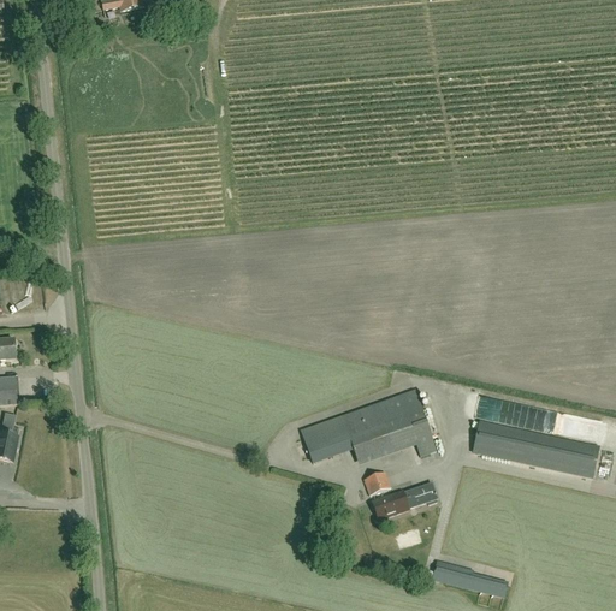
[(107,0),(102,1),(104,7),(119,5),(120,10),(144,5),(143,0),(107,0)]
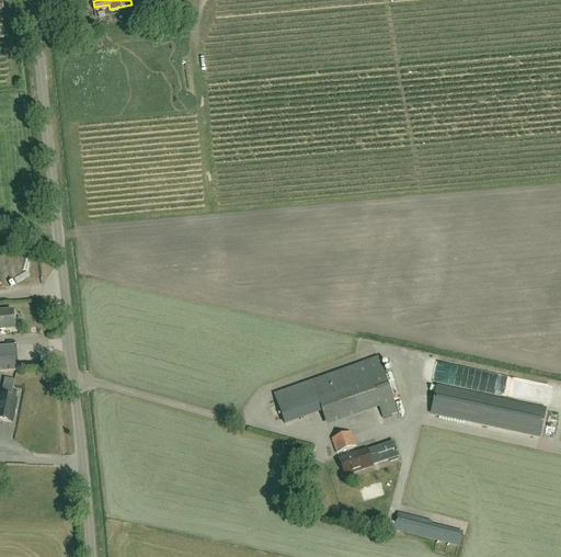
[(193,15),(193,0),(184,0),(184,14),(193,15)]
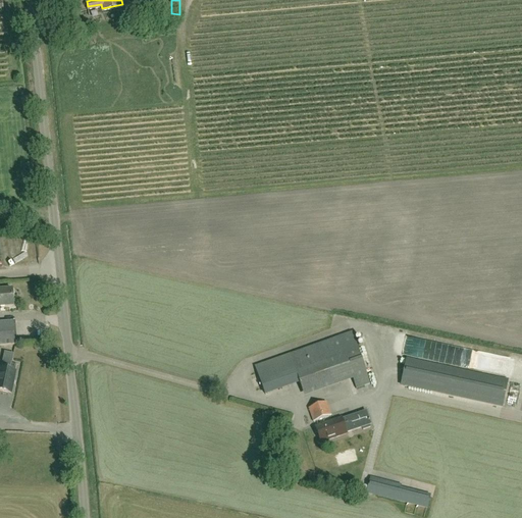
[(0,303),(11,303),(10,287),(0,287),(0,303)]
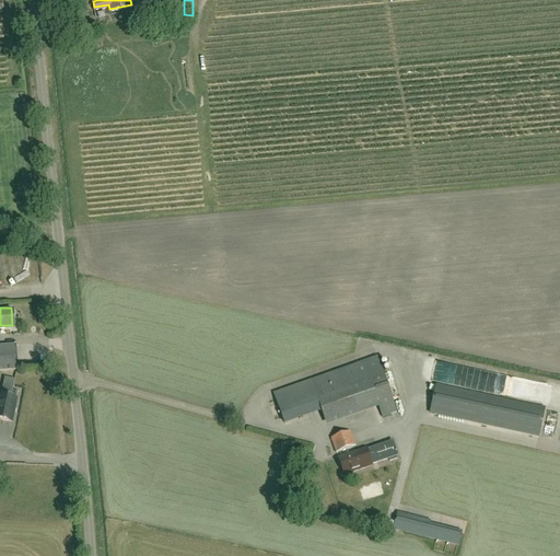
[(0,368),(18,367),(15,342),(0,343),(0,368)]
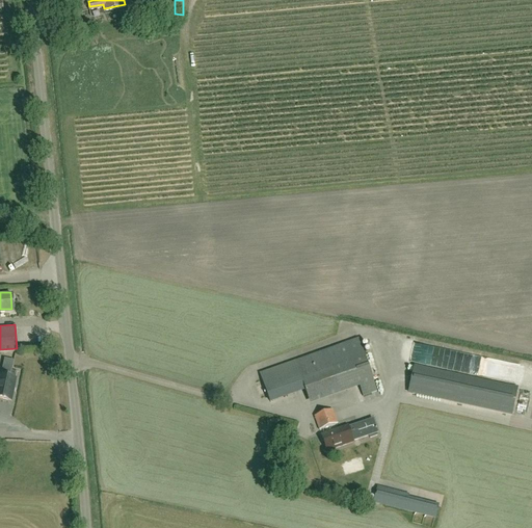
[(358,336),(326,347),(295,359),(310,401),(360,384),(363,393),(377,389),(358,336)]
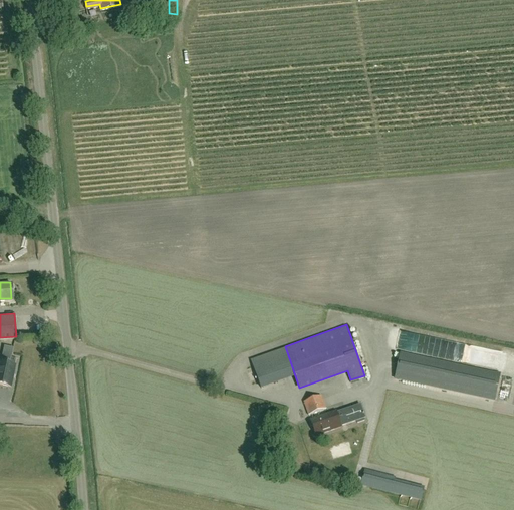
[(401,329),(398,343),(455,355),(458,345),(448,343),(449,339),(410,331),(401,329)]
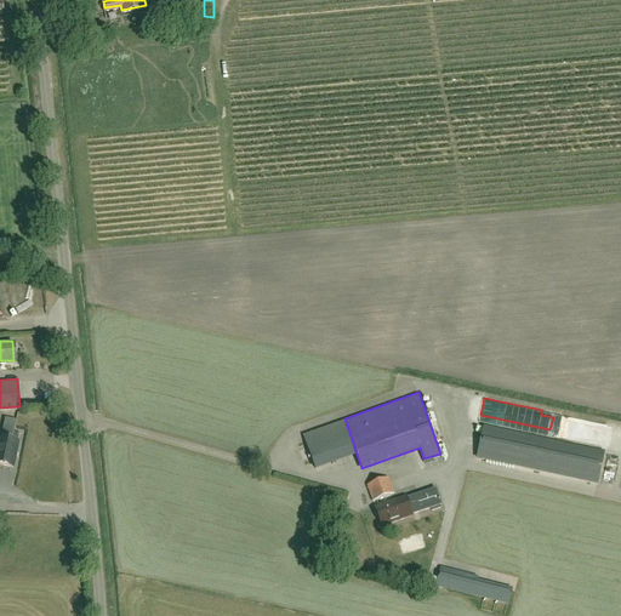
[(484,423),(477,454),(597,480),(604,449),(484,423)]
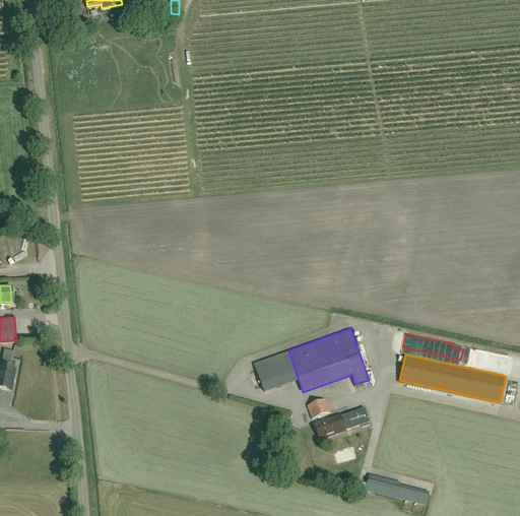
[(264,391),(275,387),(265,359),(254,363),(264,391)]
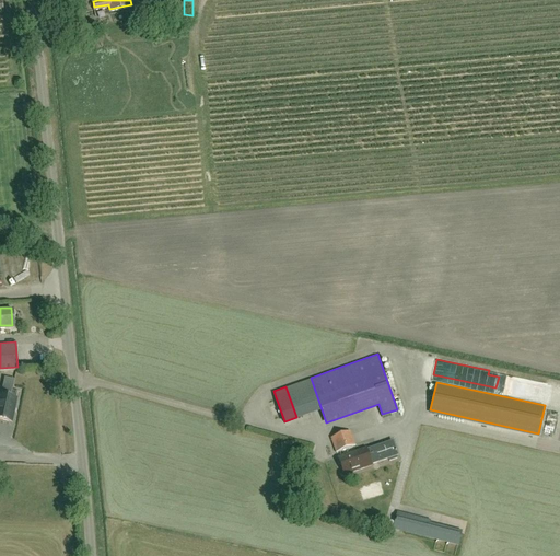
[(0,391),(0,415),(11,418),(16,395),(15,394),(18,389),(12,387),(11,393),(0,391)]
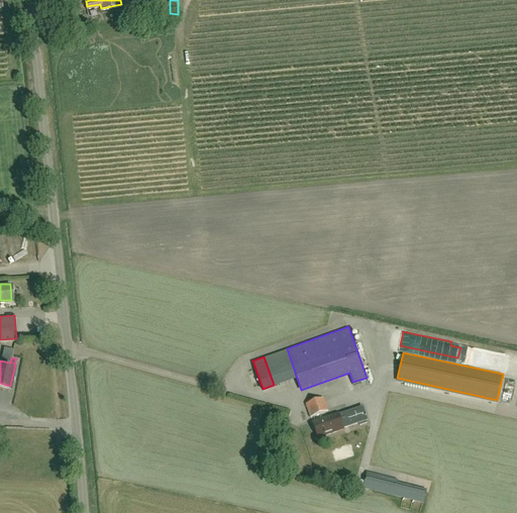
[(310,415),(328,409),(323,395),(305,401),(310,415)]
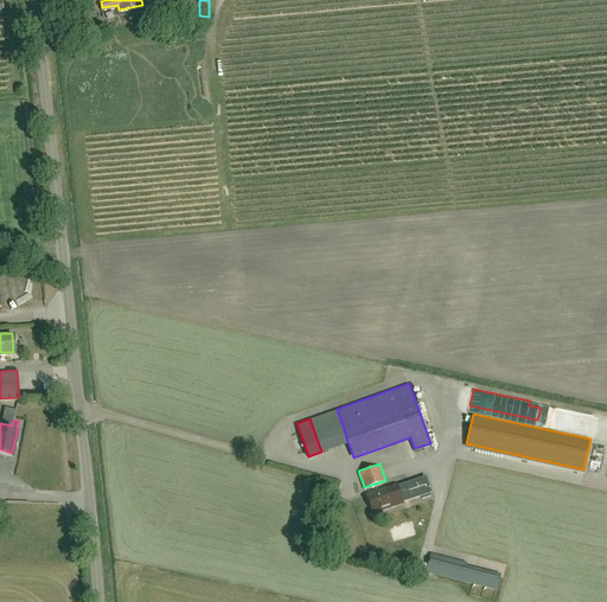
[(366,491),(366,493),(374,511),(421,494),(422,497),(432,493),(430,491),(432,490),(426,473),(397,482),(396,480),(366,491)]
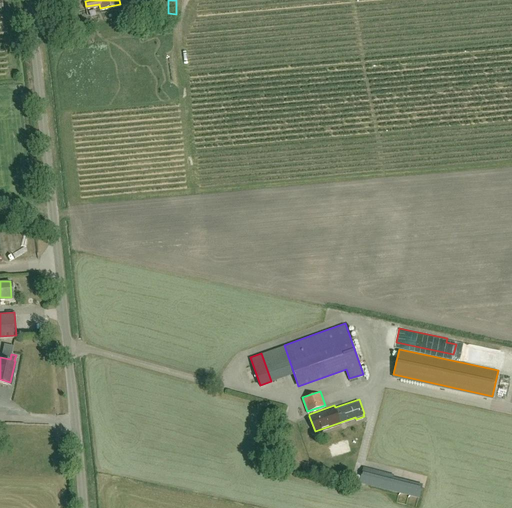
[(0,407),(27,413),(28,407),(1,401),(0,404),(0,407)]
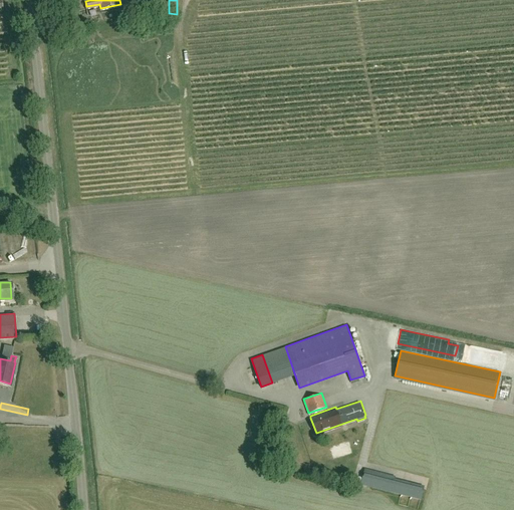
[(360,482),(391,490),(395,475),(364,468),(360,482)]
